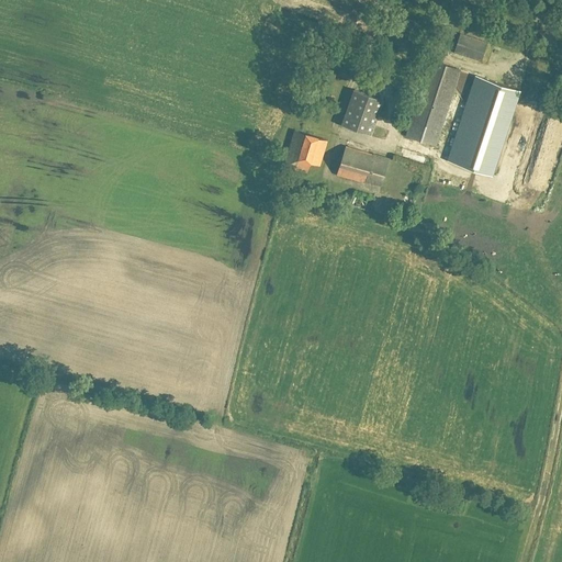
[(453,54),(481,62),(487,42),(460,33),(453,54)]
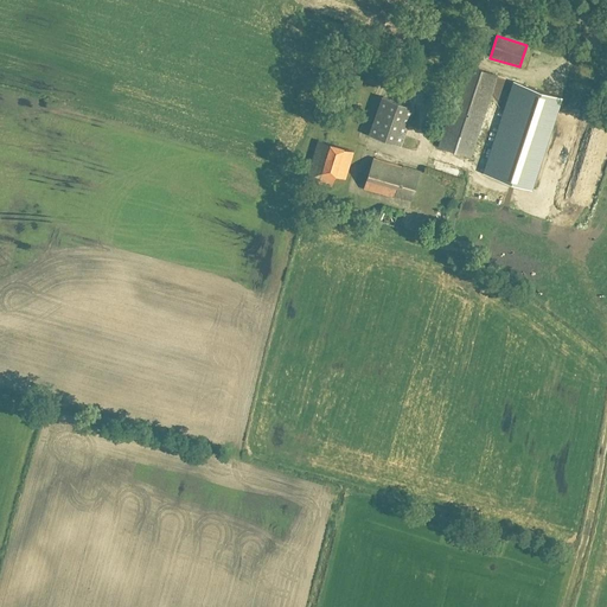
[(470,158),(497,77),(465,66),(439,147),(470,158)]
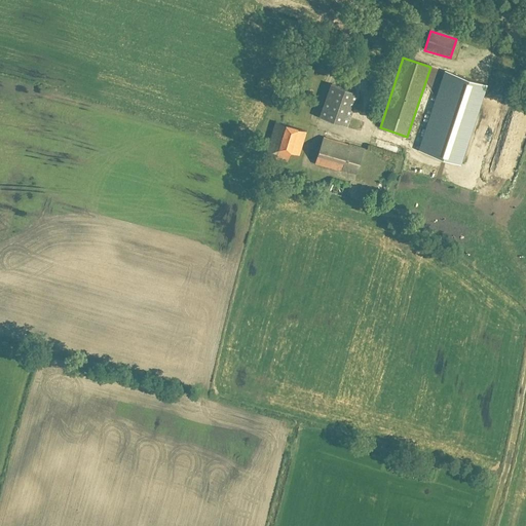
[(477,82),(437,69),(411,149),(450,161),(477,82)]
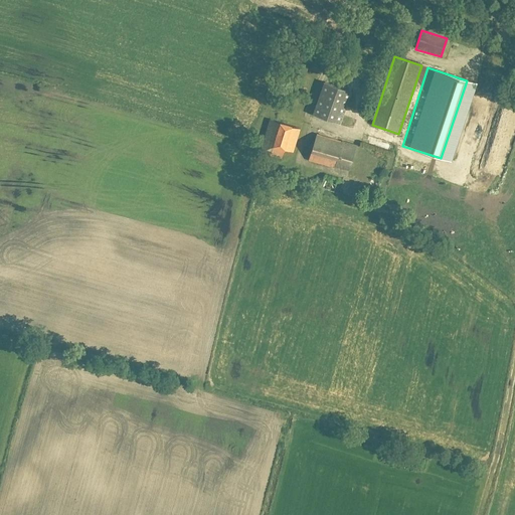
[(339,124),(351,93),(324,82),(313,115),(339,124)]
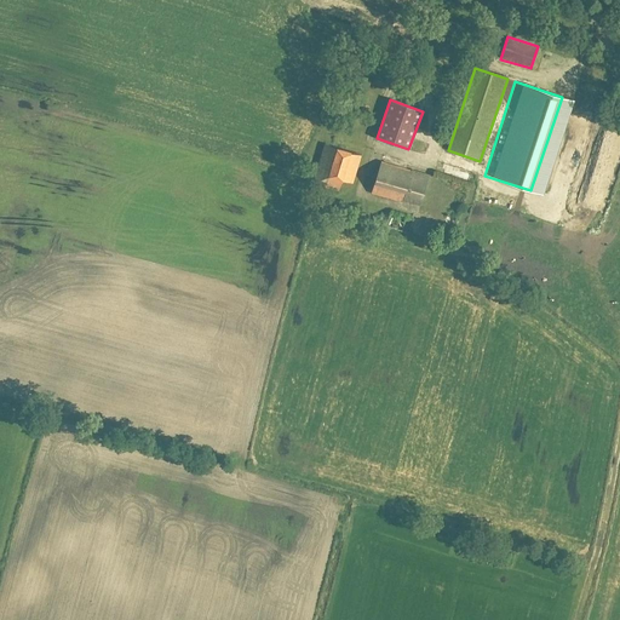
[(351,130),(356,115),(340,112),(337,125),(351,130)]
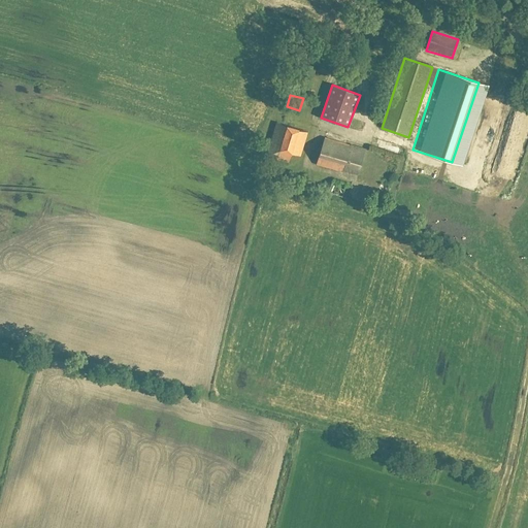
[(300,157),(307,132),(275,123),(265,157),(289,164),(292,154),(300,157)]
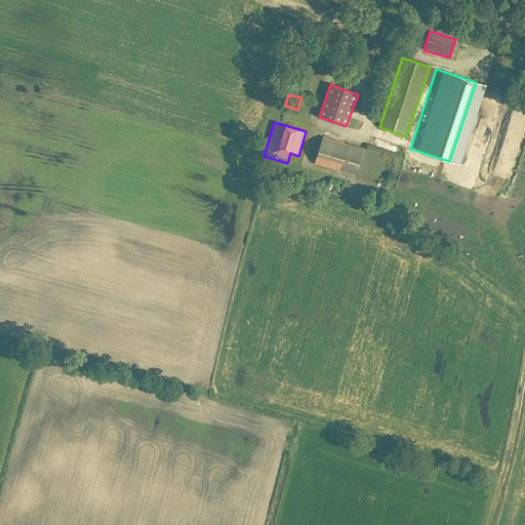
[(356,174),(363,149),(349,145),(348,145),(323,137),(315,164),(340,171),(340,170),(356,174)]
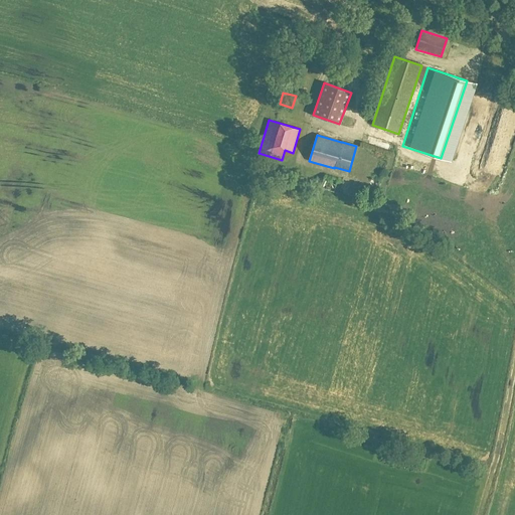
[(328,175),(324,182),(342,190),(345,184),(328,175)]
